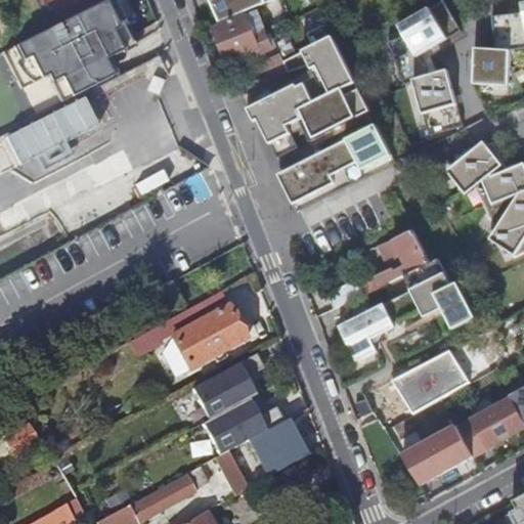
[(134,19),(123,0),(111,0),(12,50),(19,62),(15,64),(32,84),(47,76),(60,102),(112,77),(104,62),(137,47),(125,24),(134,19)]
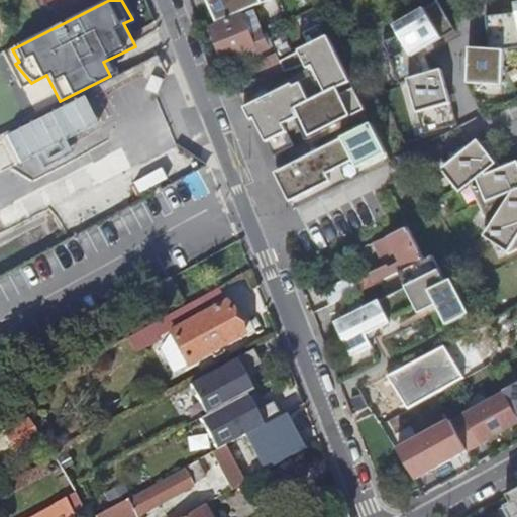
[(274,0),(212,0),(208,2),(216,16),(224,13),(226,17),(249,6),(251,11),(274,0)]
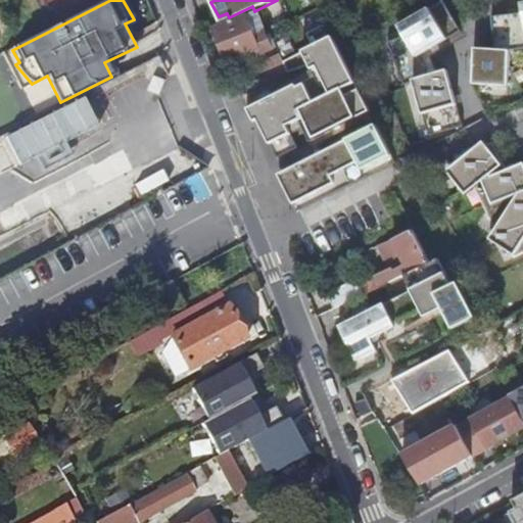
[(403,86),(412,81),(428,136),(464,125),(447,69),(436,73),(427,48),(459,28),(440,0),(438,0),(397,28),(402,36),(387,43),(403,86)]
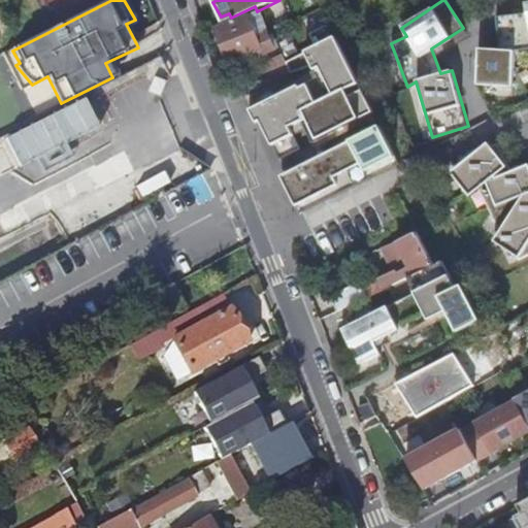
[(494,17),(497,48),(476,47),(474,84),(512,86),(514,50),(527,48),(527,4),(525,5),(526,12),(494,17)]
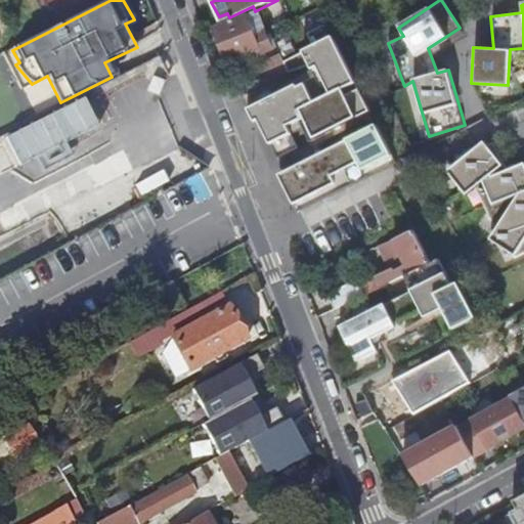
[(254,39),(247,19),(215,31),(226,62),(262,49),(264,54),(271,51),(264,35),(254,39)]
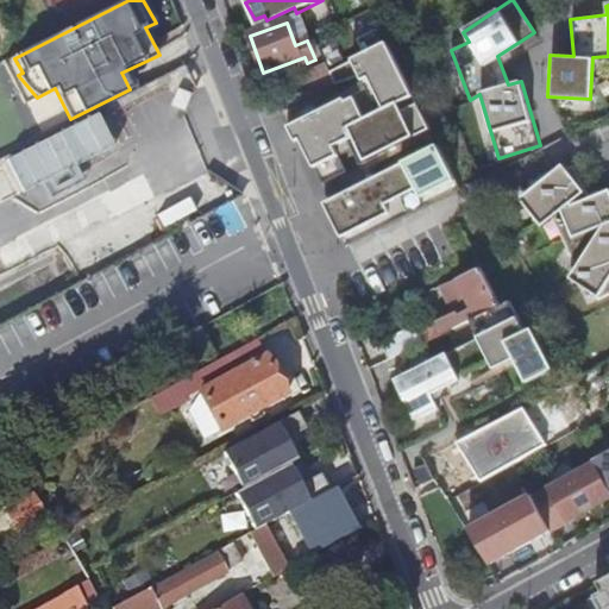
[(332,86),(360,75),(368,88),(294,125),(324,184),(347,173),(341,161),(355,154),(362,165),(432,132),(376,31),(355,42),(363,57),(328,76),(332,86)]
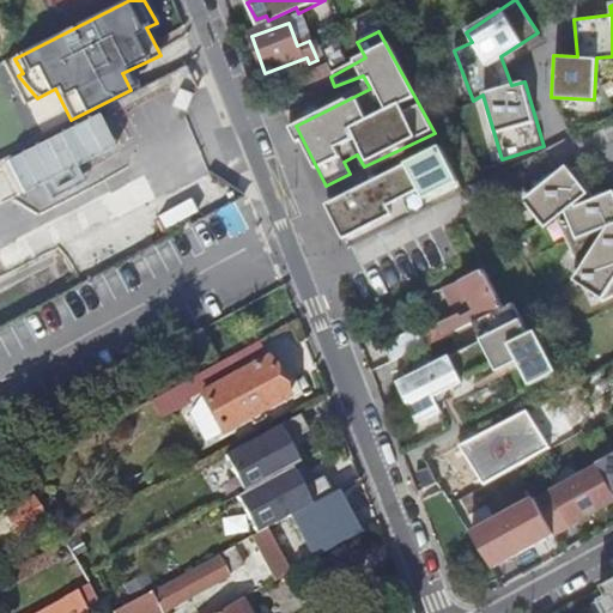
[(328,72),(301,84),(309,98),(334,86),(331,77),(328,72)]
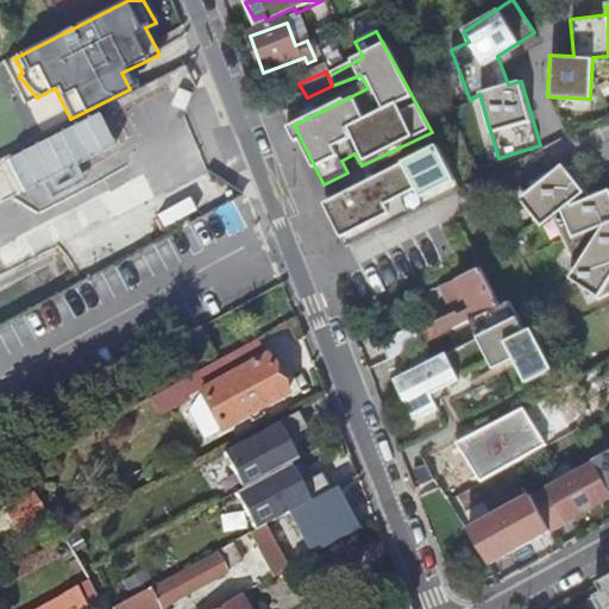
[(43,196),(127,161),(106,111),(8,152),(25,189),(38,183),(43,196)]
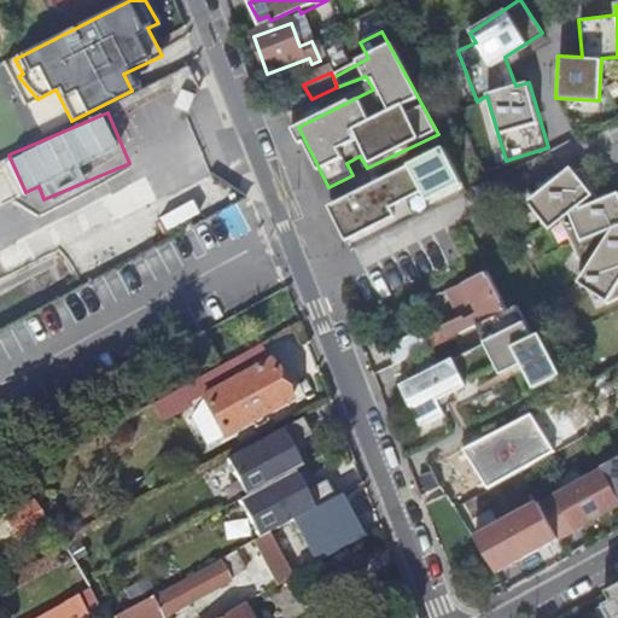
[(374,182),(327,207),(350,251),(418,217),(413,209),(462,184),(445,150),(375,185),(374,182)]
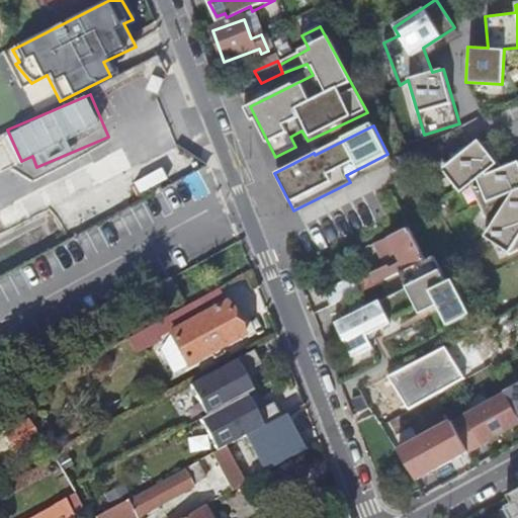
[(0,181),(11,197),(18,191),(7,177),(25,163),(3,134),(0,136),(0,181)]
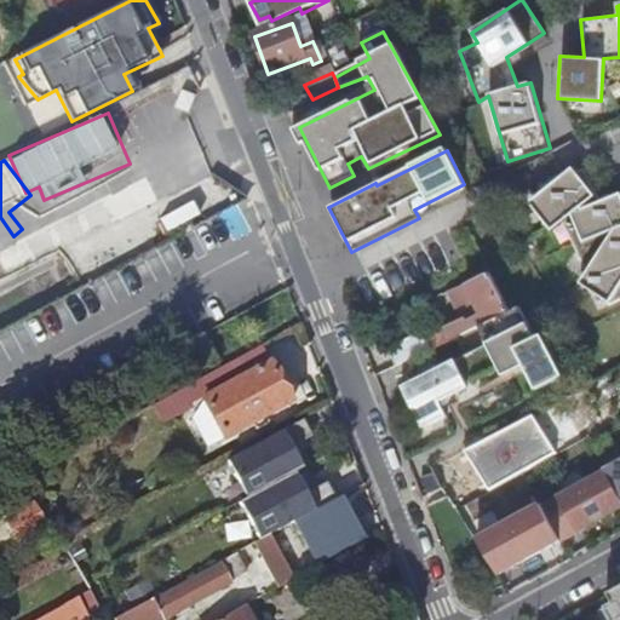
[(619,202),(618,199),(607,205),(604,201),(597,206),(581,177),(574,182),(566,173),(556,187),(554,187),(550,194),(546,195),(545,194),(535,199),(538,205),(527,222),(554,241),(562,230),(586,276),(581,285),(606,303),(608,308),(619,300),(619,202)]
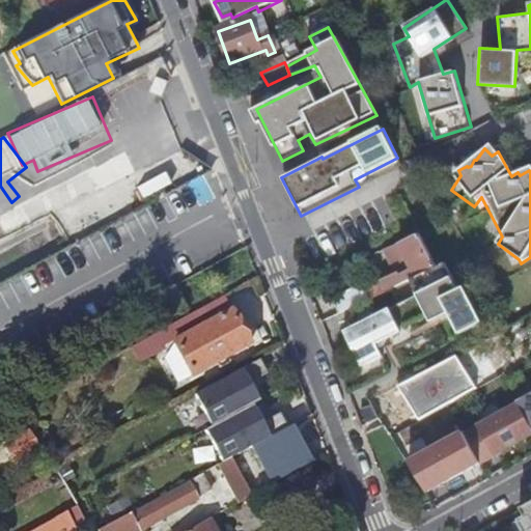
[(416,277),(435,268),(419,235),(399,245),(412,268),(396,275),(395,273),(331,297),(338,314),(339,313),(348,311),(416,277)]
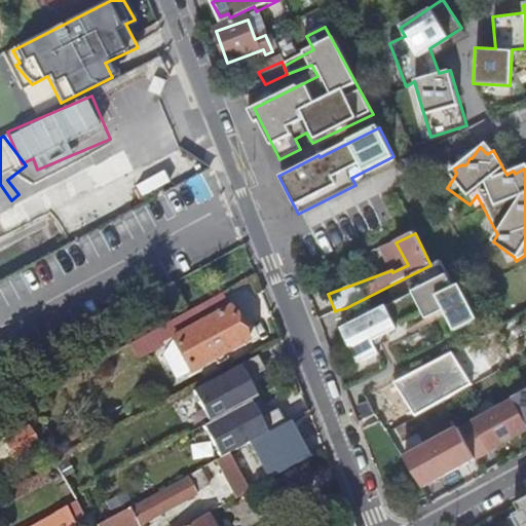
[(430,265),(412,274),(345,308),(352,323),(340,329),(358,365),(379,354),(372,342),(383,336),(388,347),(431,327),(423,310),(431,306),(436,314),(444,310),(455,331),(478,320),(460,285),(453,288),(440,261),(430,265)]
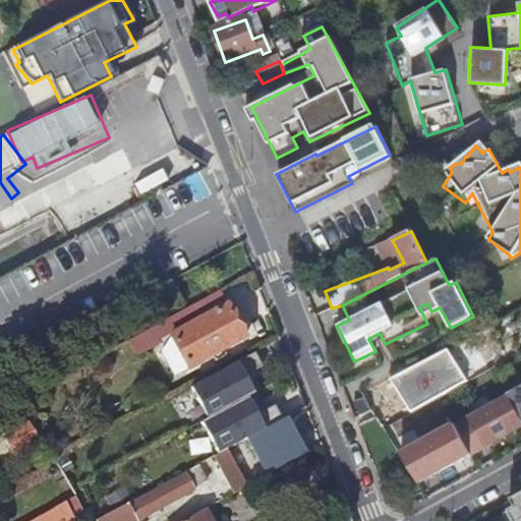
[(170,335),(227,303),(220,289),(152,327),(160,341),(170,335)]
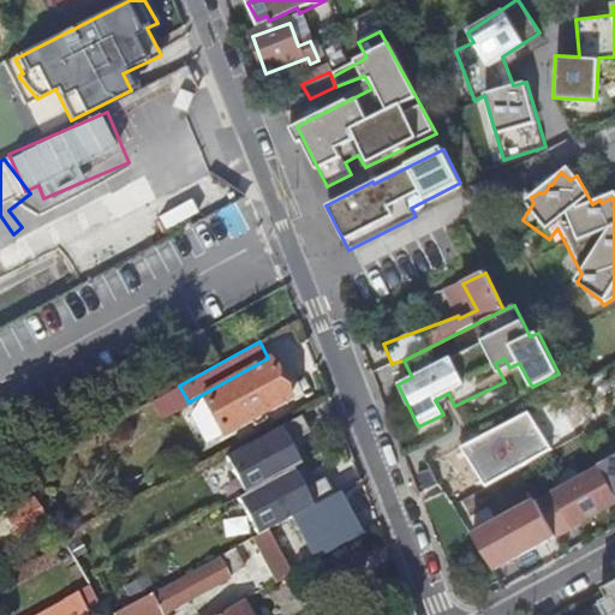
[(268,358),(201,395),(202,398),(191,413),(207,443),(222,435),(290,398),(279,378),(282,372),(274,359),(268,358)]
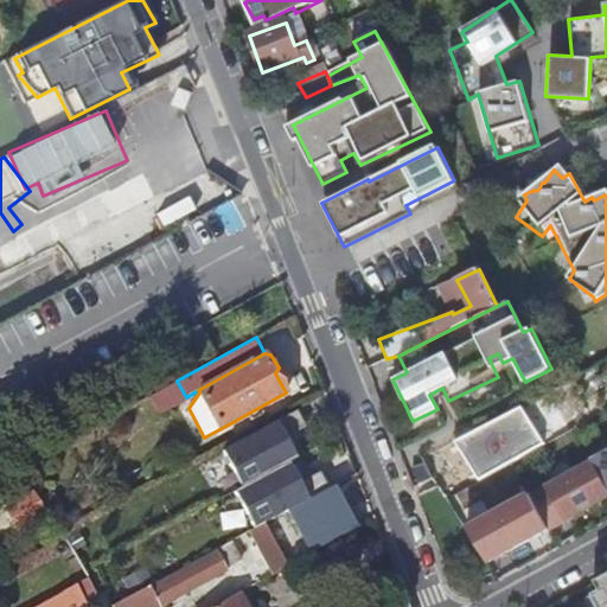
[(177,381),(149,395),(158,411),(186,397),(177,381)]
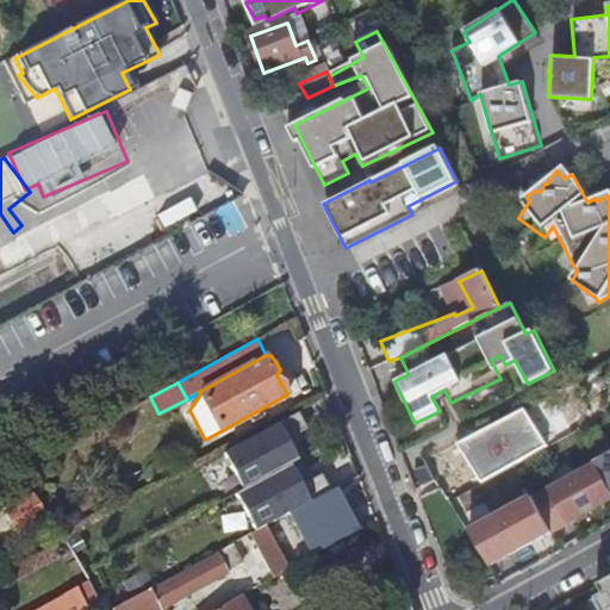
[(242,491),(280,470),(287,466),(277,446),(306,429),(297,414),(222,454),(242,491)]
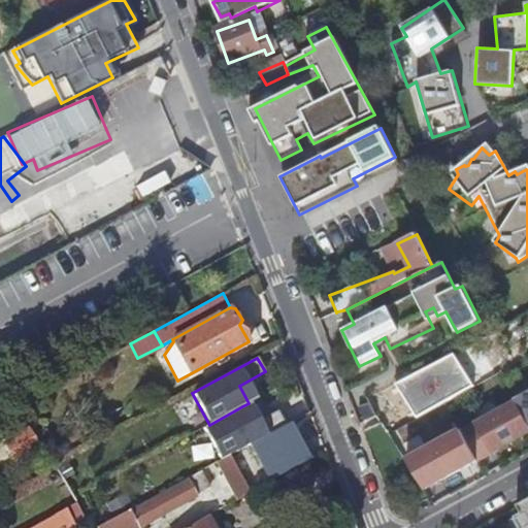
[(527,394),(516,401),(527,424),(527,394)]
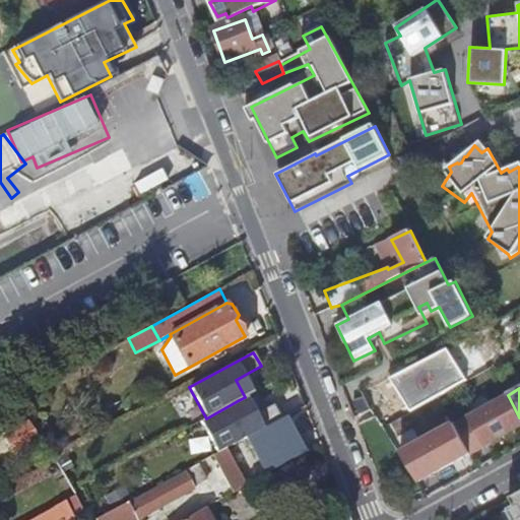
[(519,426),(519,417),(508,395),(479,410),(456,424),(472,455),(519,426)]
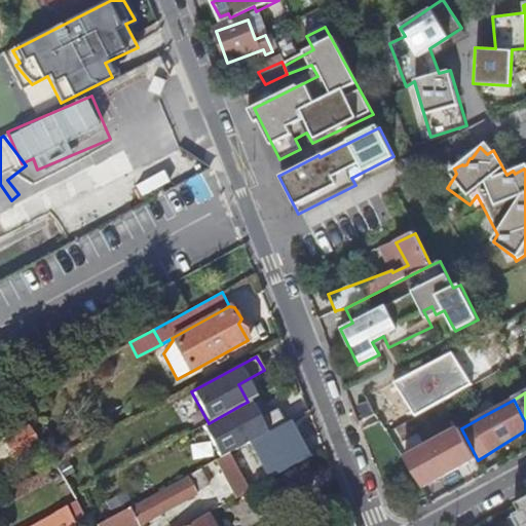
[(250,443),(284,423),(276,409),(251,422),(241,405),(209,423),(202,426),(219,458),(228,453),(250,443)]
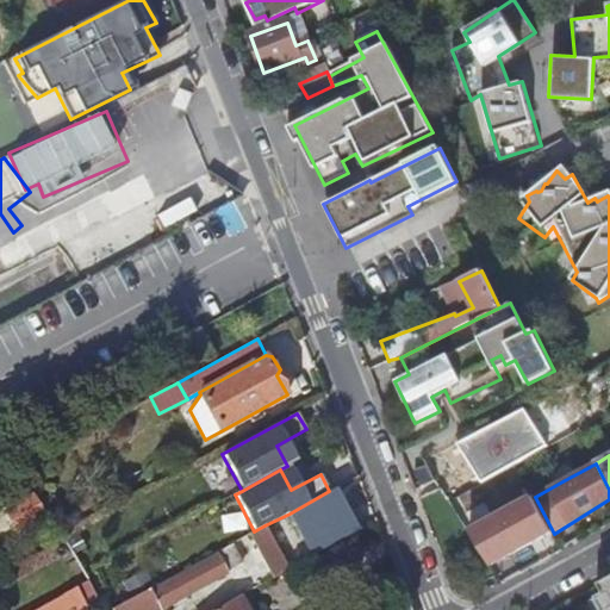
[(329,491),(290,514),(312,555),(355,533),(331,490),(329,491)]
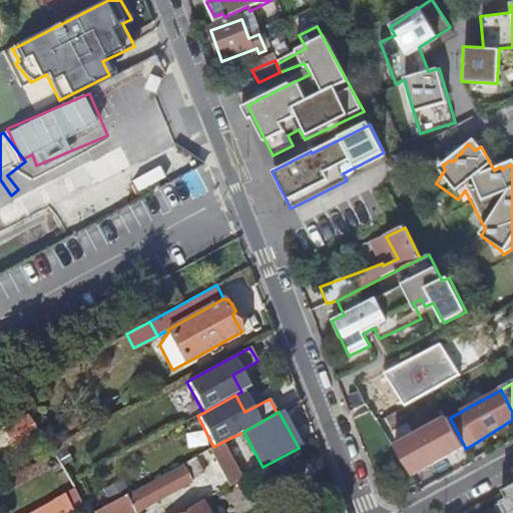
[(450,418),(447,413),(395,443),(414,476),(466,449),(450,418)]
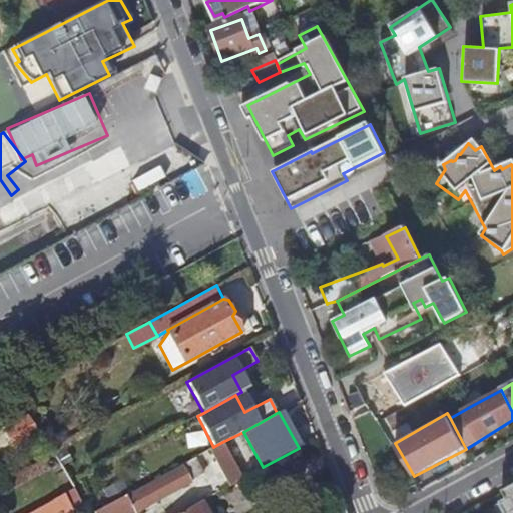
[(36,432),(28,418),(5,431),(13,445),(36,432)]
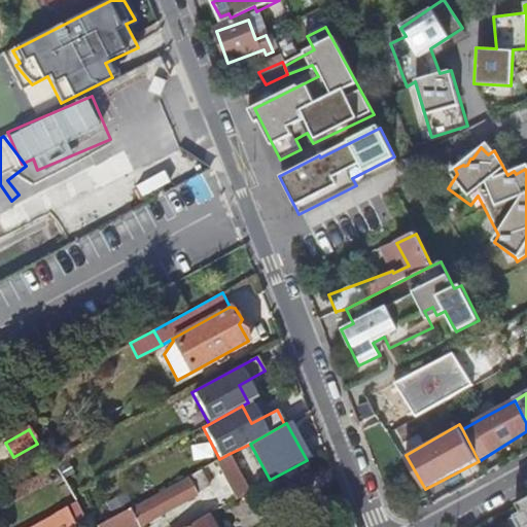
[(219,459),(213,463),(218,472),(234,464),(229,454),(219,459)]
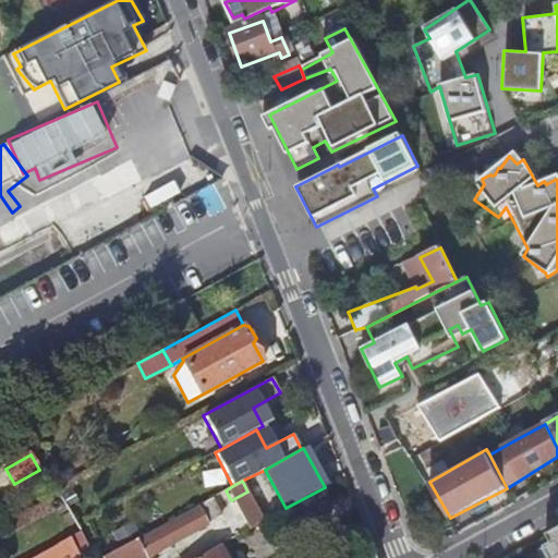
[(264,520),(254,502),(243,508),(252,525),(264,520)]
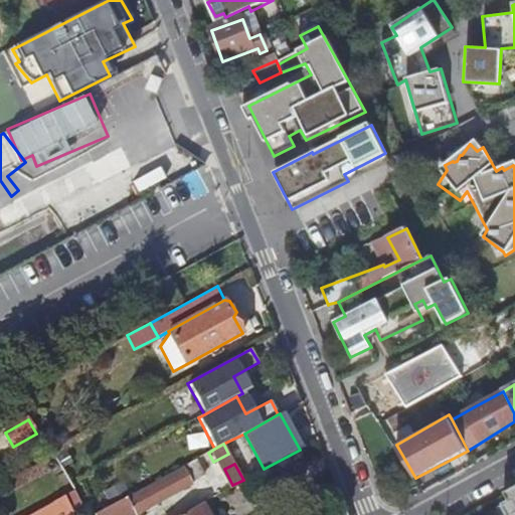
[(185,470),(164,481),(170,494),(171,495),(182,489),(184,491),(188,489),(187,487),(196,482),(193,476),(190,478),(185,470)]
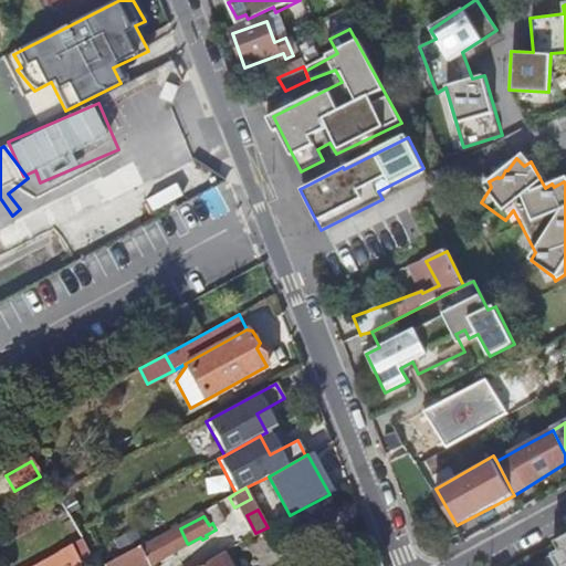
[(143,565),(187,543),(180,528),(134,554),(132,551),(104,565),(103,565),(143,565)]
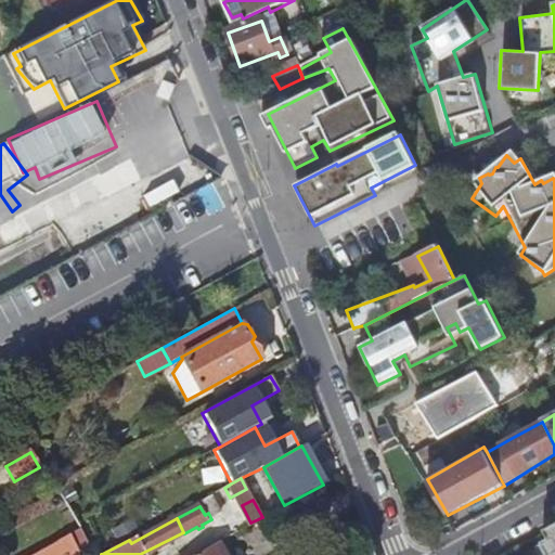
[(554,554),(554,525),(545,531),(550,539),(542,543),(549,554),(554,554)]
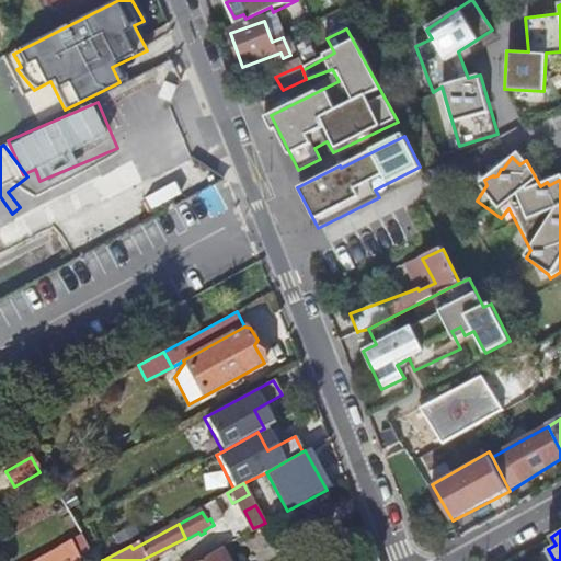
[(67,560),(88,550),(79,534),(27,560),(67,560)]
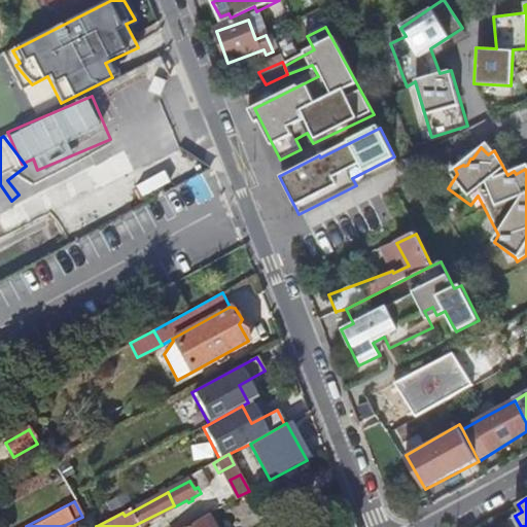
[(206,526),(201,517),(182,526),(206,526)]
